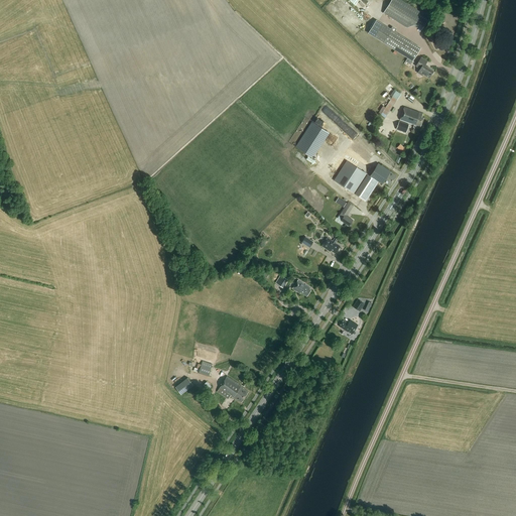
[(422,29),(429,18),(400,0),(391,0),(384,13),(407,27),(414,24),(422,29)]
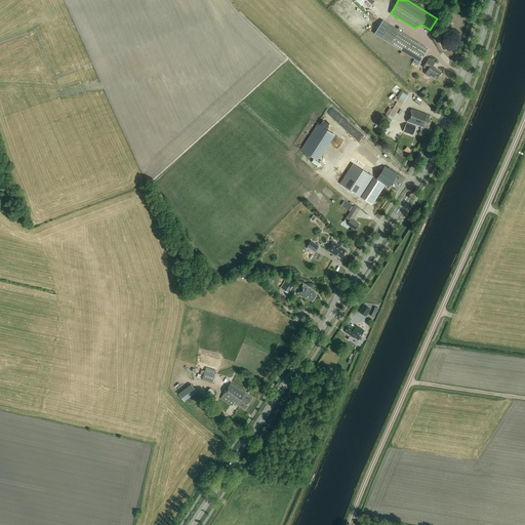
[(420,62),(429,49),(389,25),(380,37),(420,62)]
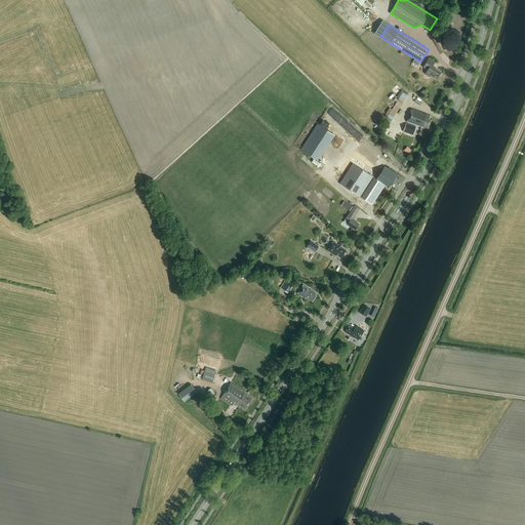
[(440,76),(441,74),(441,73),(441,72),(433,67),(435,63),(429,58),(423,67),(428,70),(426,74),(430,77),(431,76),(437,79),(439,76),(440,76)]
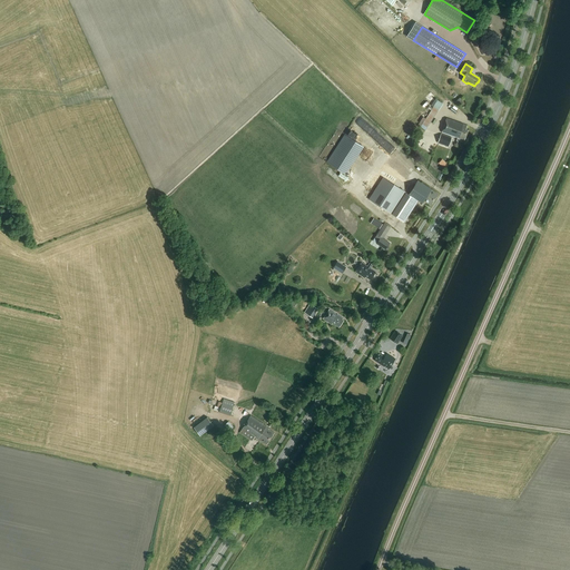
[(418,126),(425,131),(443,105),(435,99),(431,106),(433,107),(422,125),(420,123),(418,126)]
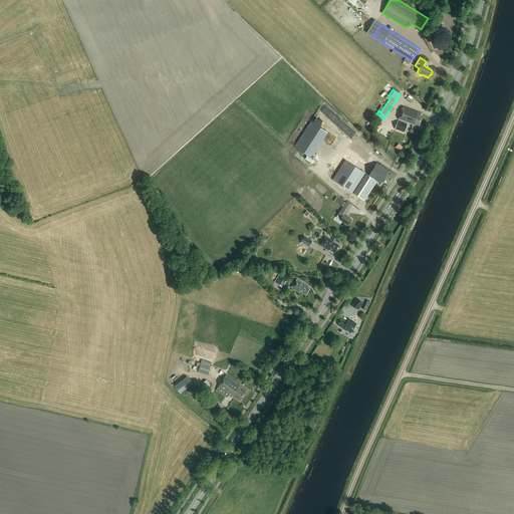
[(413,130),(415,125),(419,127),(422,117),(421,117),(422,113),(404,106),(399,119),(413,124),(411,129),(413,130)]
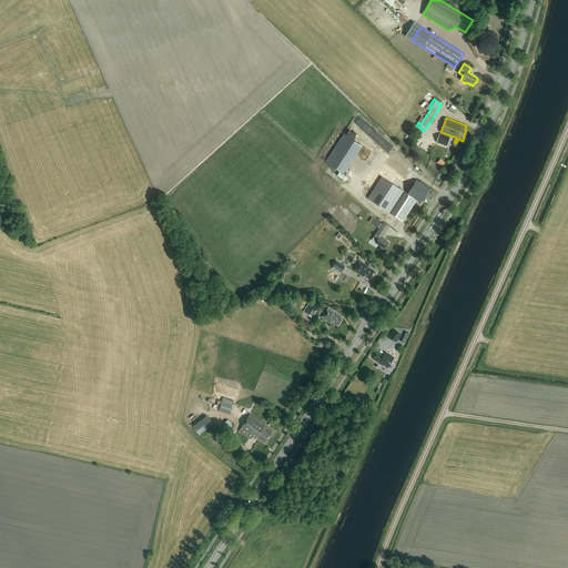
[(361,128),(369,137),(376,131),(367,121),(361,128)]
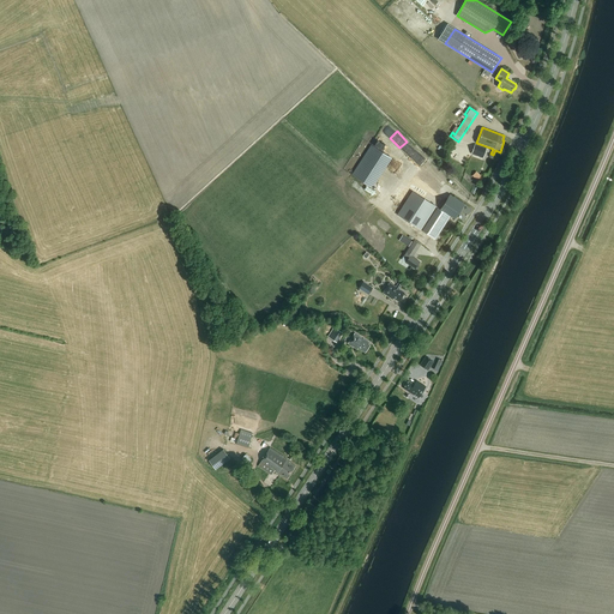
[(373,188),(392,158),(371,144),(351,175),(373,188)]
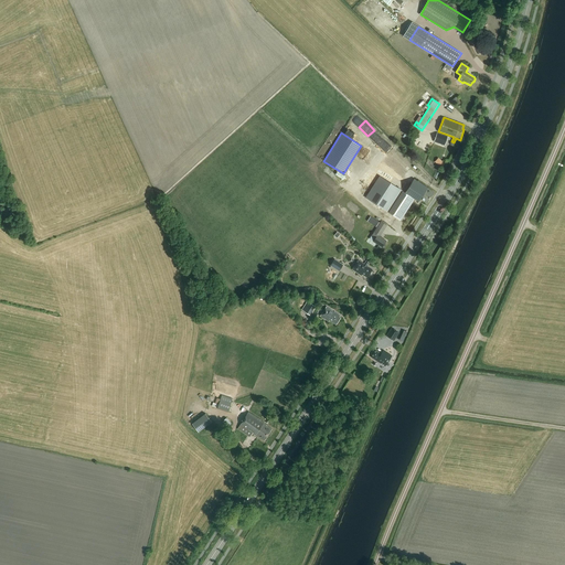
[(437,132),(434,141),(444,146),(447,136),(437,132)]
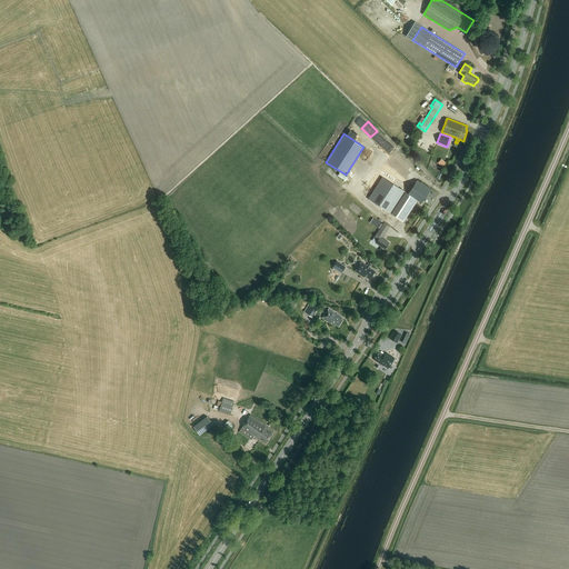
[(406,192),(399,188),(382,177),(369,199),(392,213),(405,221),(418,200),(422,202),(423,201),(430,205),(438,193),(418,180),(408,197),(405,195),(406,192)]
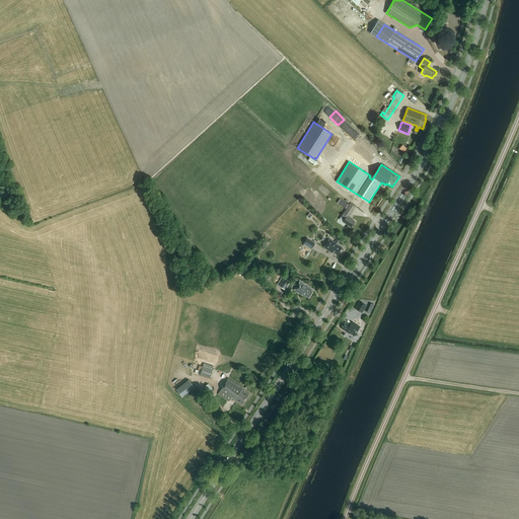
[(343,215),(346,217),(343,222),(352,227),(356,221),(349,217),(356,207),(350,204),(343,215)]
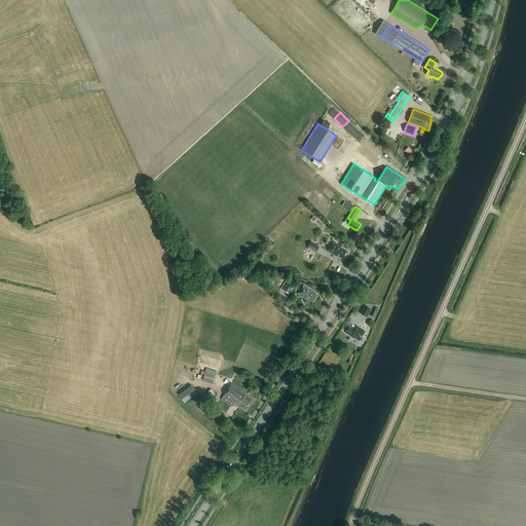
[(320,247),(311,241),(307,247),(308,248),(307,249),(314,253),(314,252),(315,252),(320,247)]
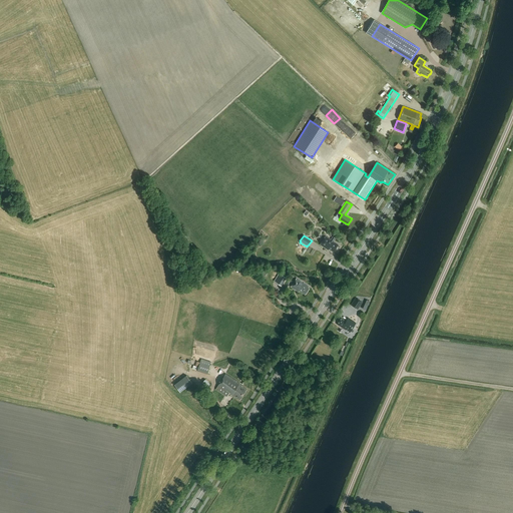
[(334,251),(339,244),(333,241),(336,237),(333,235),(331,239),(326,236),(320,245),(327,249),(327,247),(334,251)]
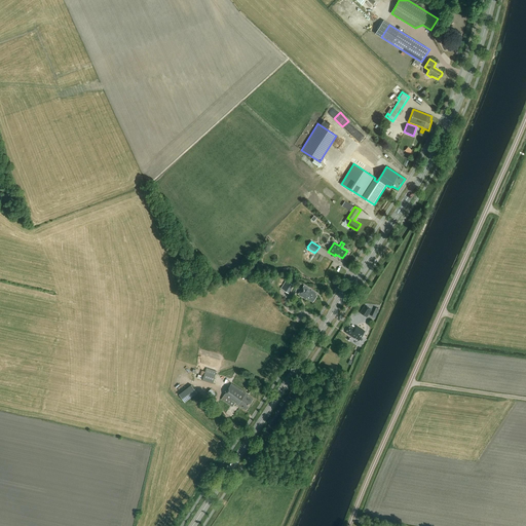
[(289,282),(287,279),(282,288),(289,293),(294,285),(293,284),(294,283),(290,279),(289,282)]
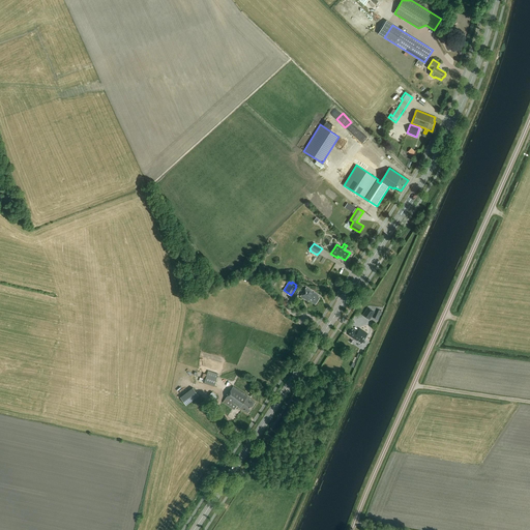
[(319,298),(320,296),(306,288),(301,297),(306,300),(307,299),(316,304),(319,298)]
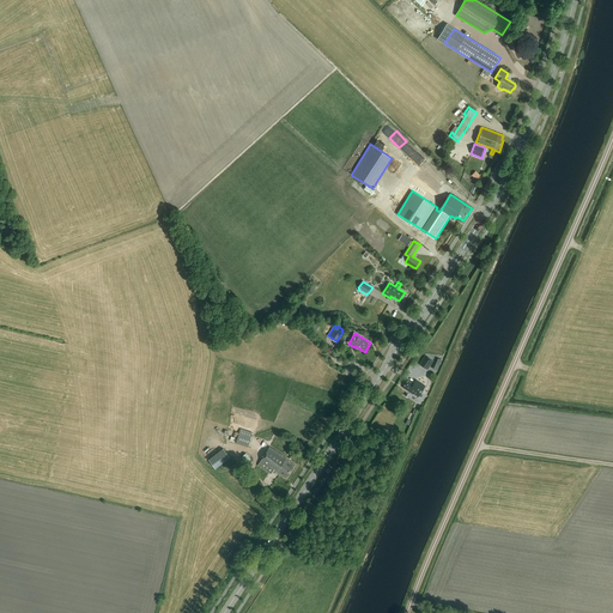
[(425,356),(419,364),(428,370),(434,360),(425,356)]
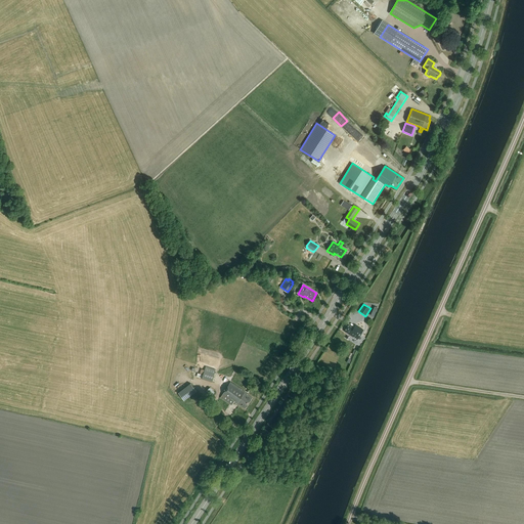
[(357,340),(363,331),(355,325),(353,329),(349,325),(345,332),(357,340)]
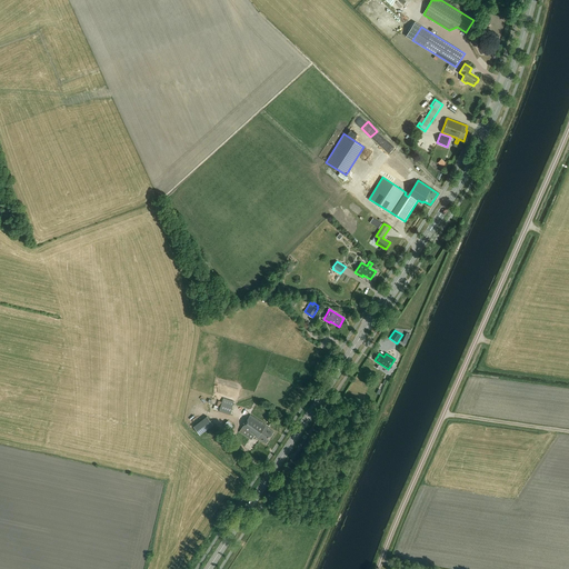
[(230,415),(235,401),(223,398),(222,401),(218,400),(216,410),(230,415)]
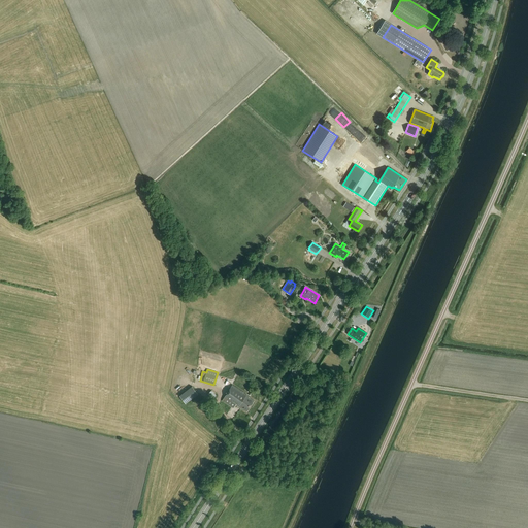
[(246,413),(255,401),(250,398),(250,397),(246,396),(248,395),(233,386),(223,400),(235,408),(236,405),(246,413)]
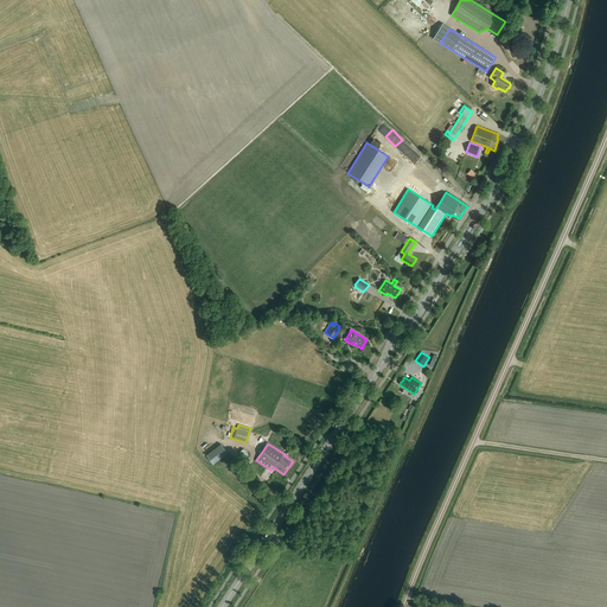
[(221,445),(206,455),(213,464),(228,453),(221,445)]
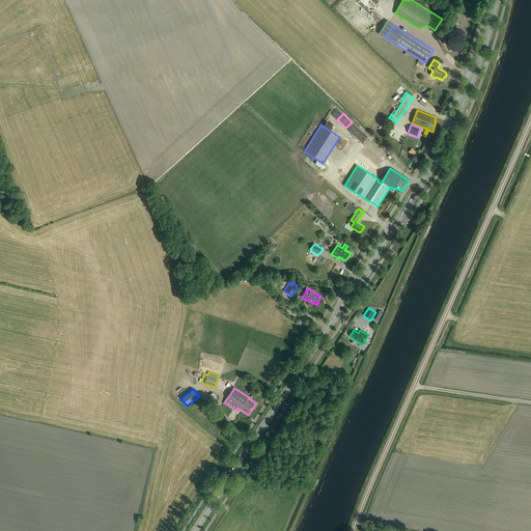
[(218,397),(213,392),(208,396),(214,401),(218,397)]
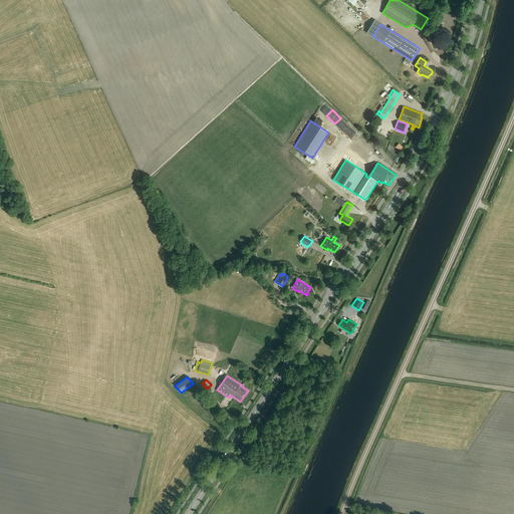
All buildings are outlined.
